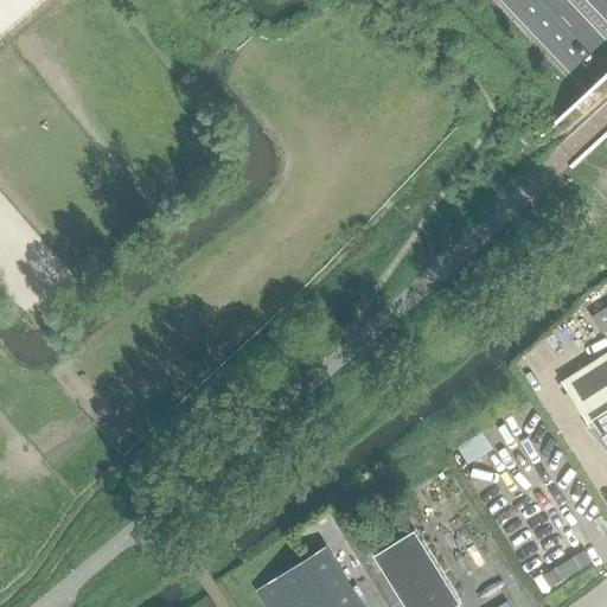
[(606,307),(590,319),(592,321),(601,336),(606,332),(606,307)]
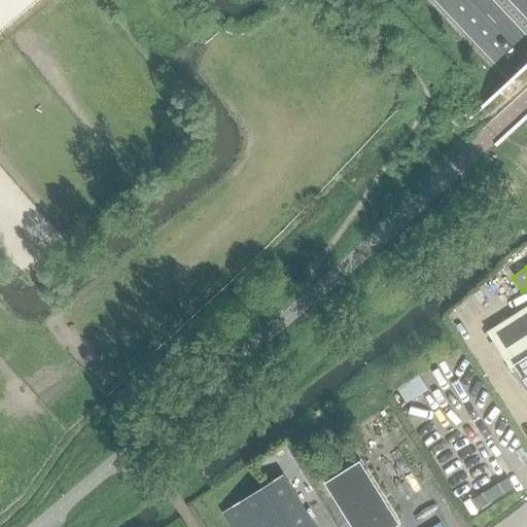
[(526,395),(526,307),(487,332),(512,371),(506,375),(521,390),(522,388),(526,395)]
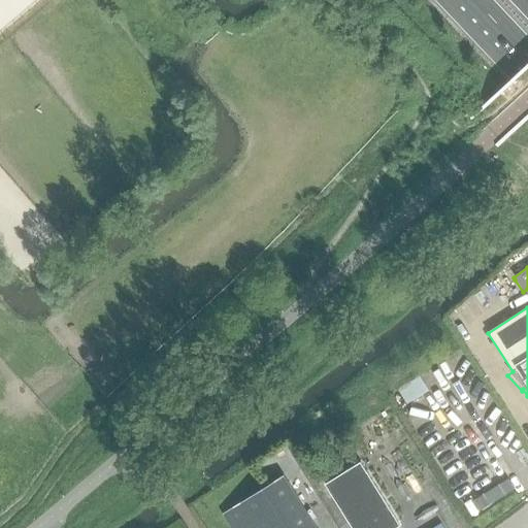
[(419,376),(397,390),(406,403),(427,391),(419,376)]
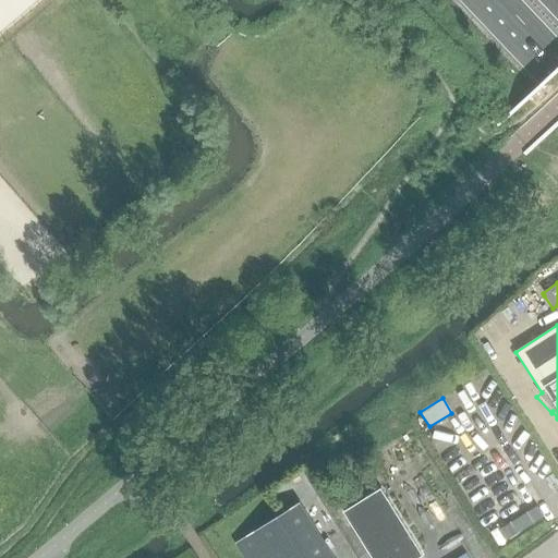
[(416,557),(422,555),(380,488),(342,511),(372,557),(416,557)]
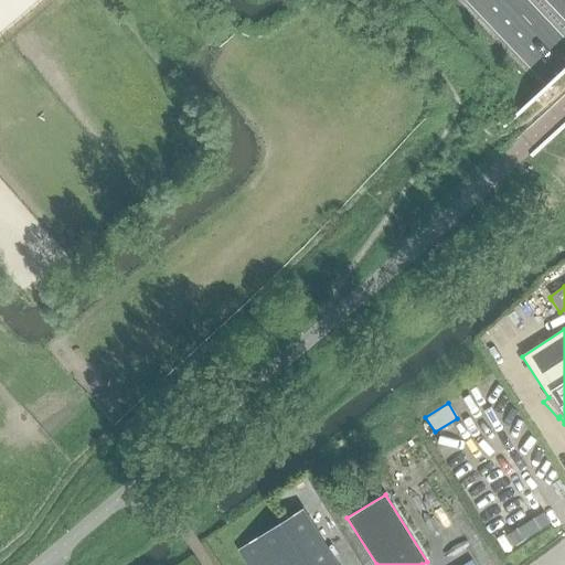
[(337,564),(302,509),(237,550),(246,564),(337,564)]
